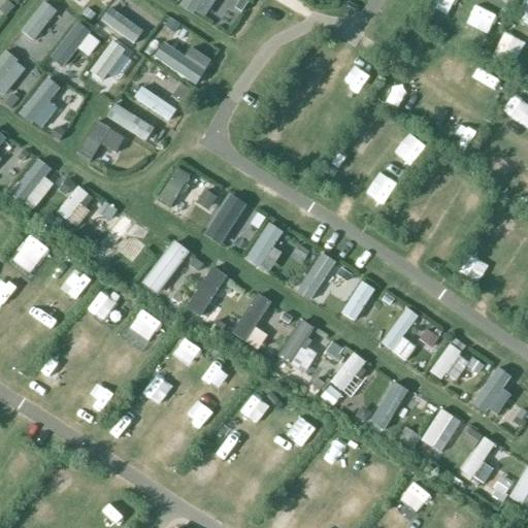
[(183,0),(182,3),(194,11),(200,0),(183,0)]
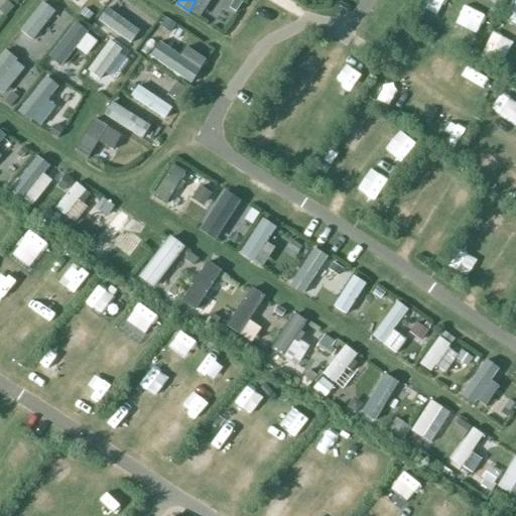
[(99,19),(130,42),(139,31),(108,7),(99,19)]
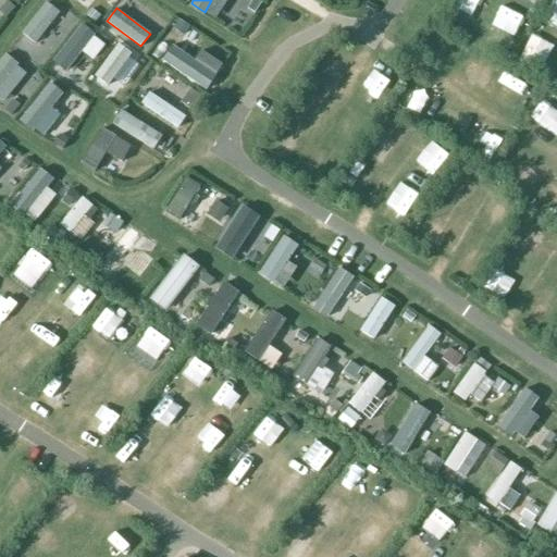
[(52,61),(66,71),(93,33),(79,23),(52,61)]
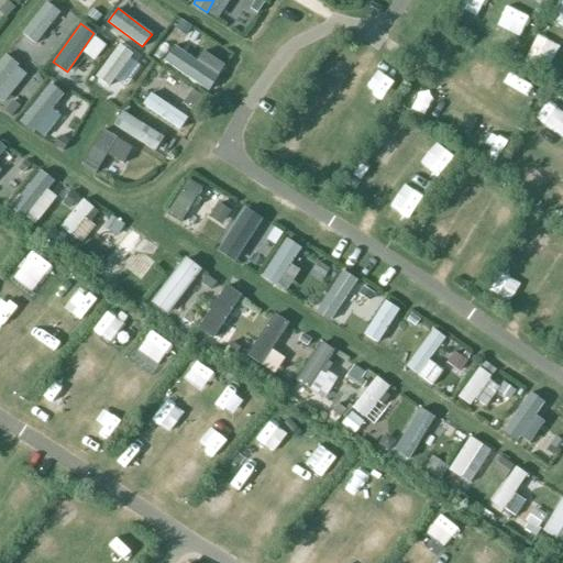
[(165,57),(209,89),(219,75),(175,43),(165,57)]
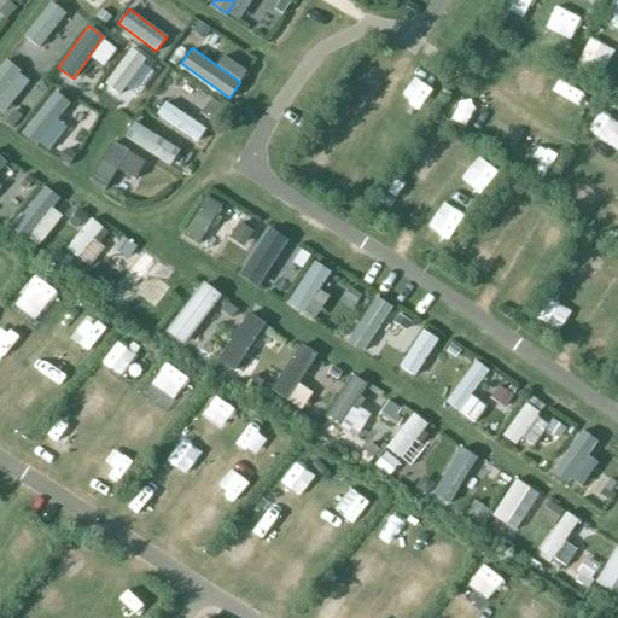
[(0,64),(0,97),(18,69),(4,59),(0,64)]
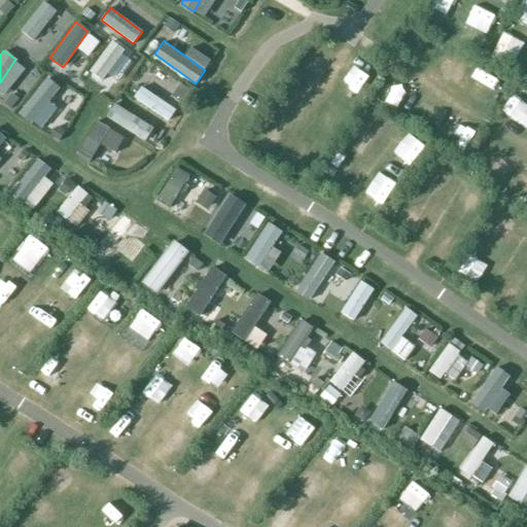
[(14,195),(28,203),(48,170),(36,162),(14,195)]
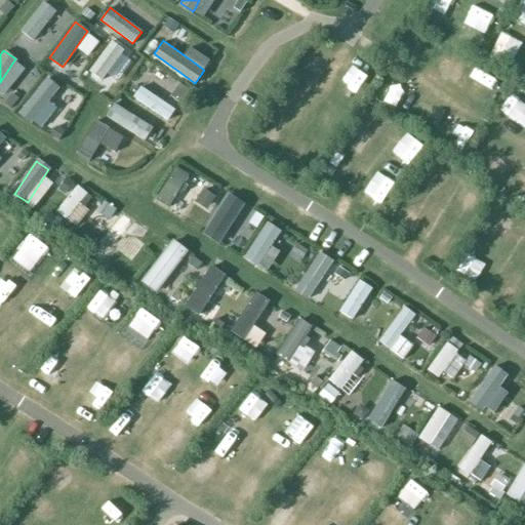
[(204,234),(218,243),(244,205),(230,195),(204,234)]
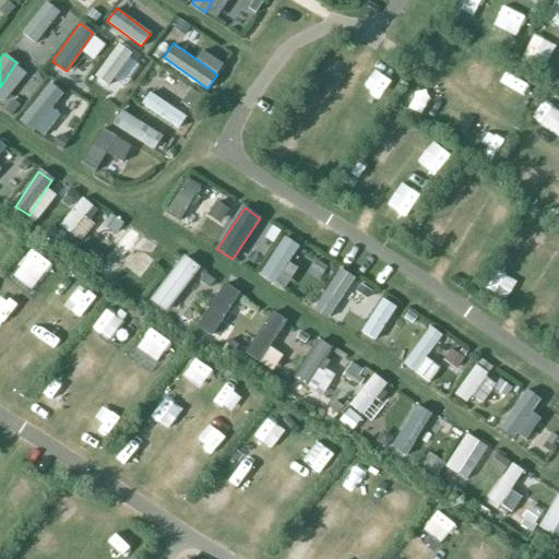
[(152,299),(167,310),(199,266),(183,256),(152,299)]
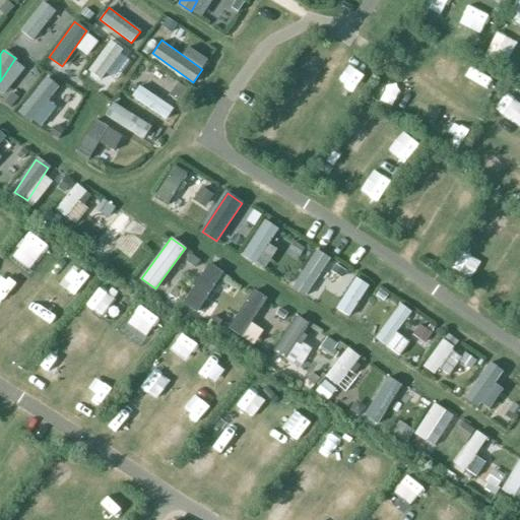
[(291,286),(306,297),(332,258),(318,248),(291,286)]
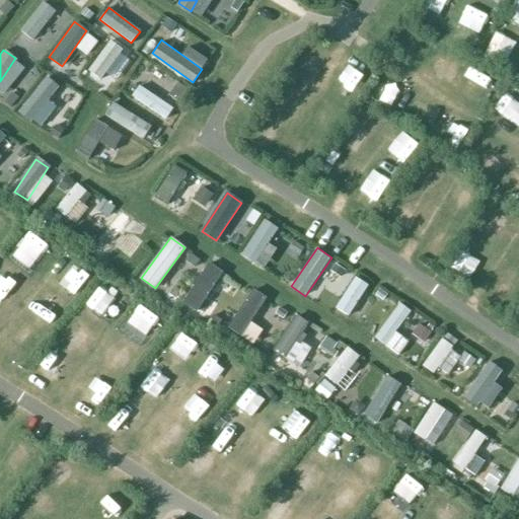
[(372,339),(387,349),(413,310),(398,301),(372,339)]
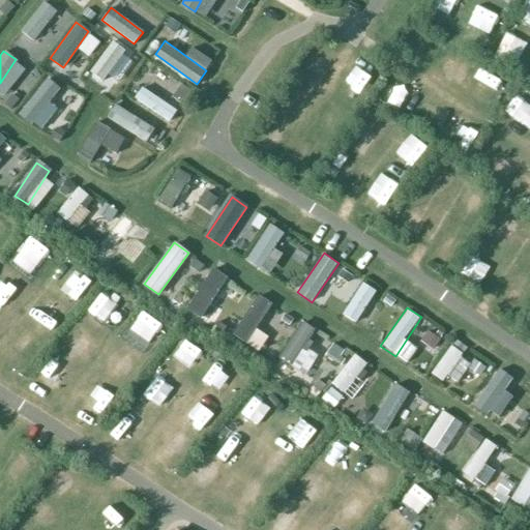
[(276,359),(291,369),(317,330),(302,320),(276,359)]
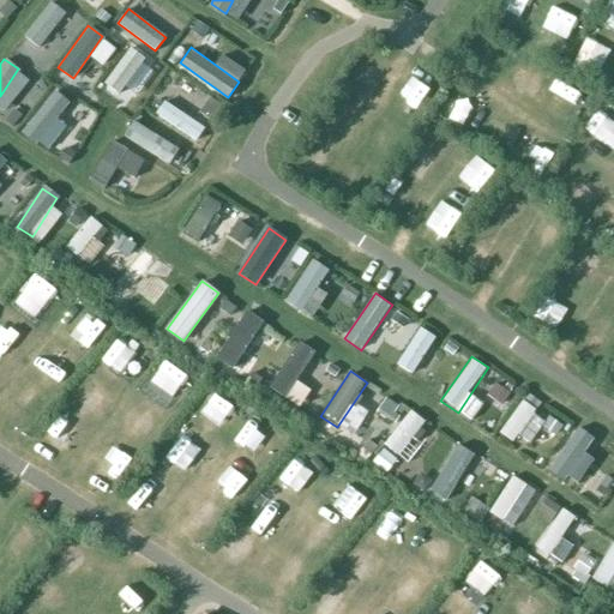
[(547,471),(564,482),(594,438),(577,426),(547,471)]
